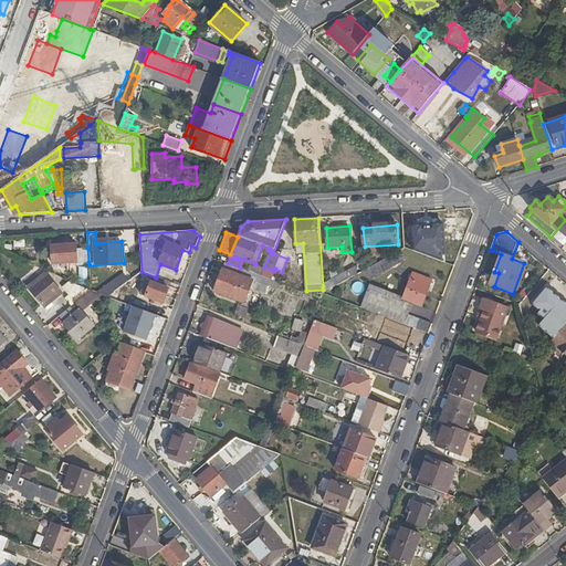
[(87,248),(77,249),(66,249),(65,244),(51,245),(52,264),(88,262),(87,248)]
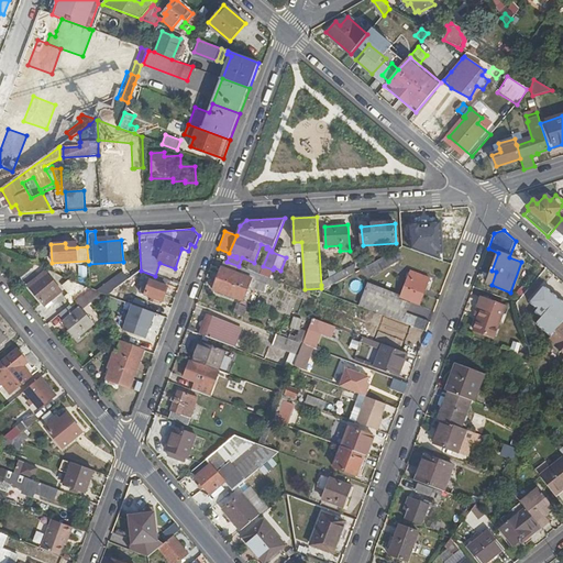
[(403,260),(397,251),(366,267),(373,277),(403,260)]
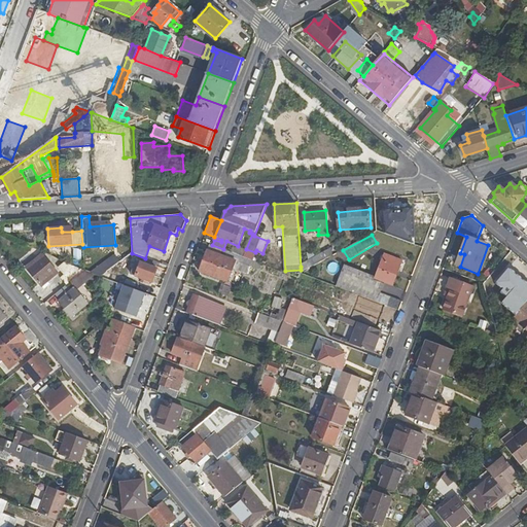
[(251,267),(253,261),(237,255),(235,254),(223,249),(212,245),(210,244),(200,271),(226,281),(232,269),(248,276),(251,267)]
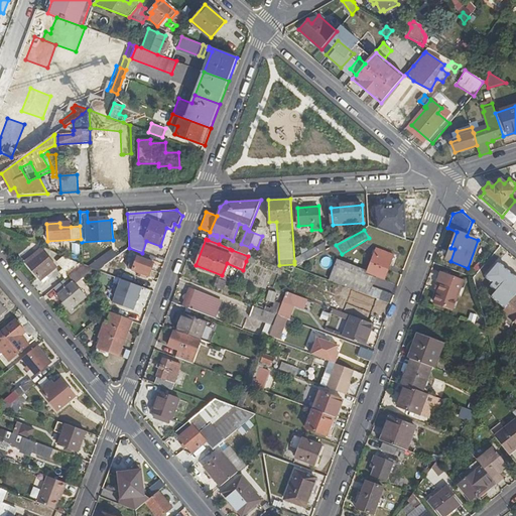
[(71,243),(72,253),(79,253),(79,243),(71,243)]
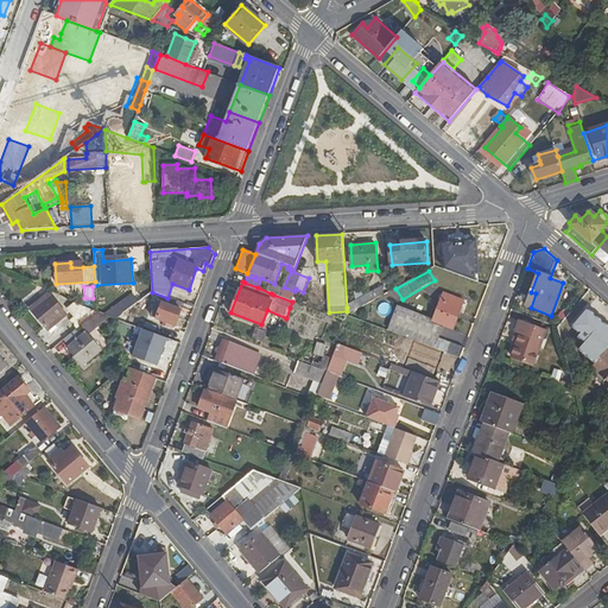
[(384,287),(347,308),(347,311),(347,316),(384,295),(384,287)]
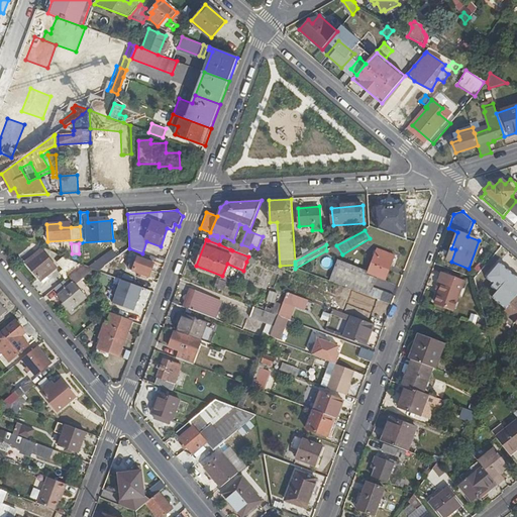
[(337,257),(342,254),(336,245),(332,247),(337,257)]
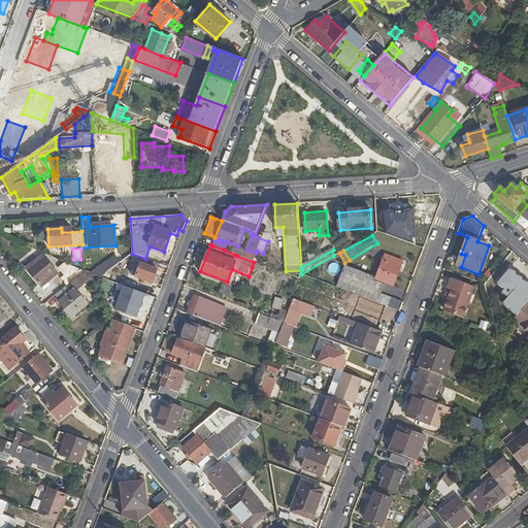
[(465,255),(461,254),(456,266),(461,267),(465,255)]
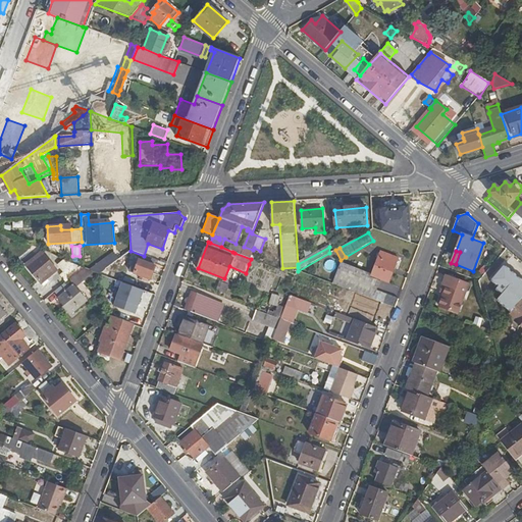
[(342,262),(337,272),(332,284),(352,292),(383,304),(396,309),(400,299),(377,291),(381,280),(389,282),(398,259),(380,252),(372,274),(342,262)]
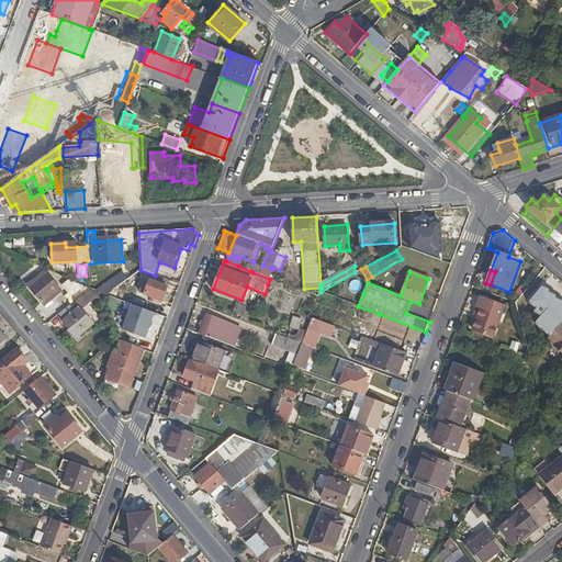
[(62,291),(46,273),(31,288),(45,305),(62,291)]
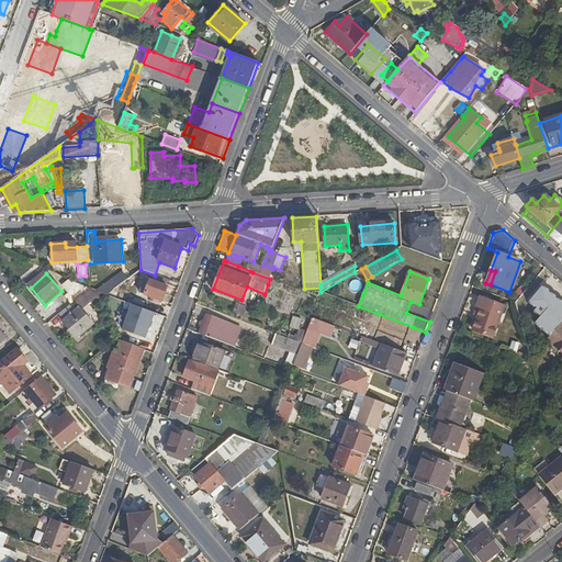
[(543,281),(538,277),(524,293),(529,299),(543,281)]
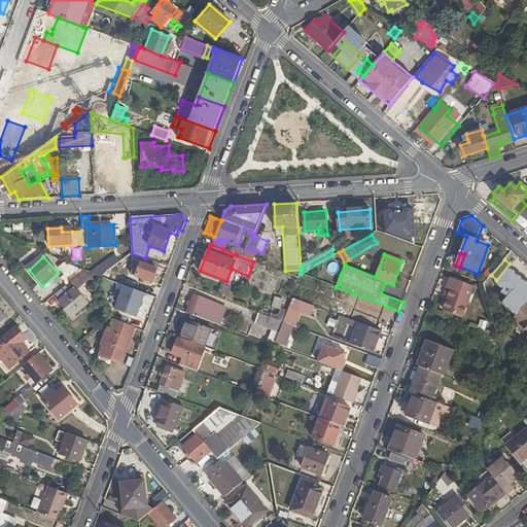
[(107,261),(92,273),(94,274),(100,276),(111,268),(107,261)]
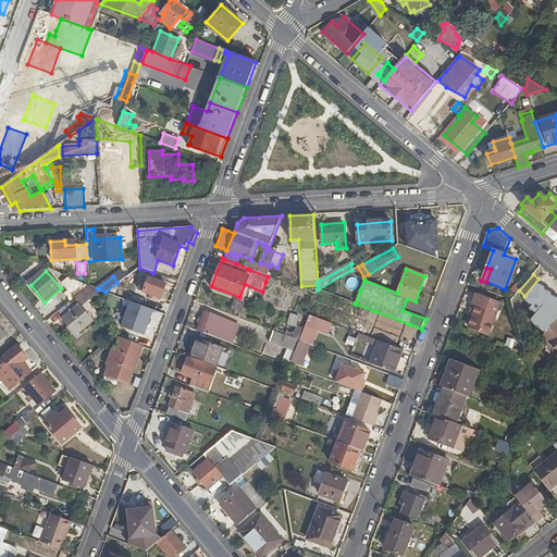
[(268,276),(265,282),(275,286),(277,280),(268,276)]
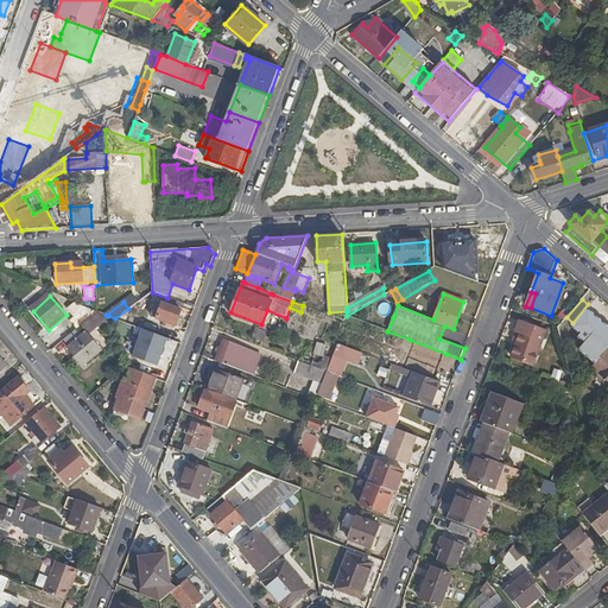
[(70,322),(76,329),(81,325),(97,311),(87,308),(78,303),(69,311),(75,318),(70,322)]
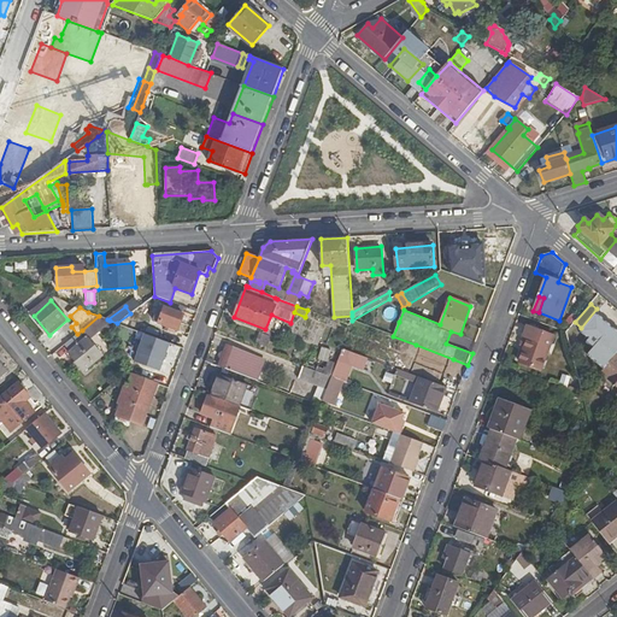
[(165,309),(159,323),(178,330),(183,315),(165,309)]
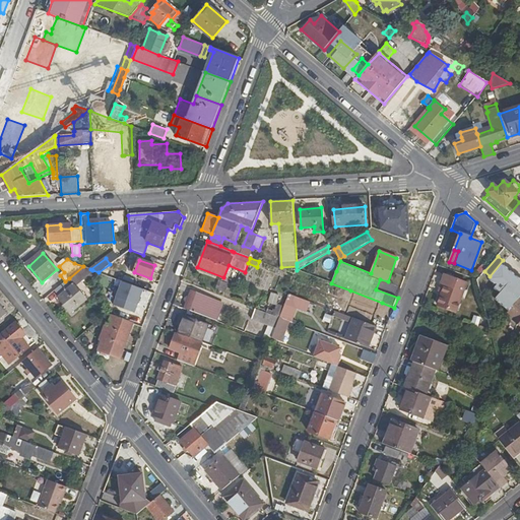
[(503,260),(490,276),(497,282),(510,266),(503,260)]
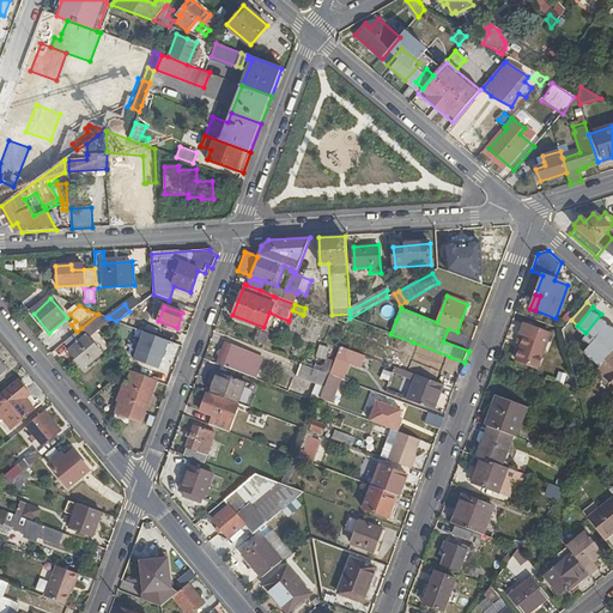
[(87,335),(109,319),(107,317),(98,314),(82,328),(77,332),(64,344),(85,369),(103,353),(87,335)]
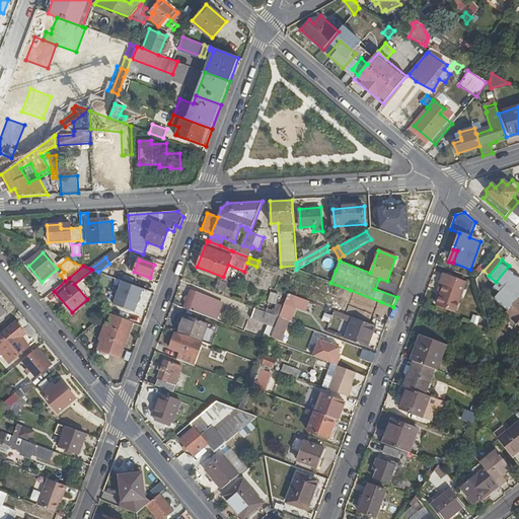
[(330,283),(336,271),(325,268),(320,279),(330,283)]
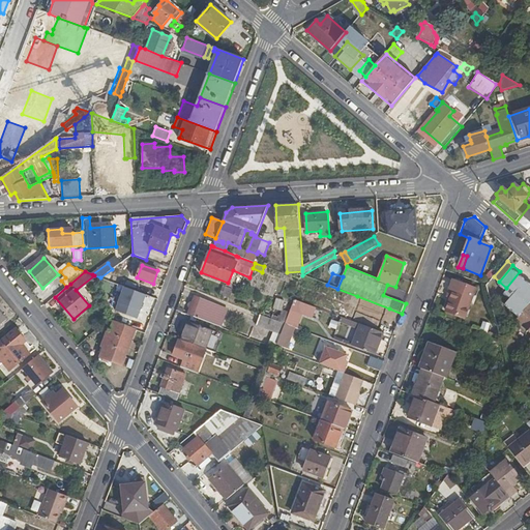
[(499,282),(494,276),(487,285),(492,304),(506,288),(499,282)]
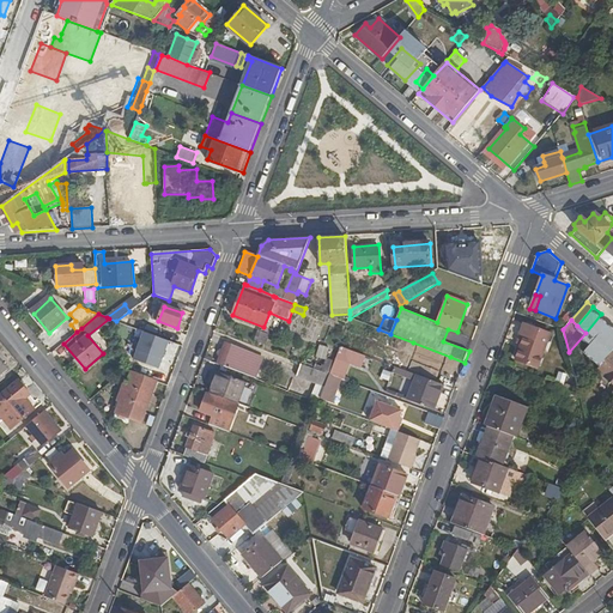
[(511,359),(535,369),(548,335),(523,326),(511,359)]
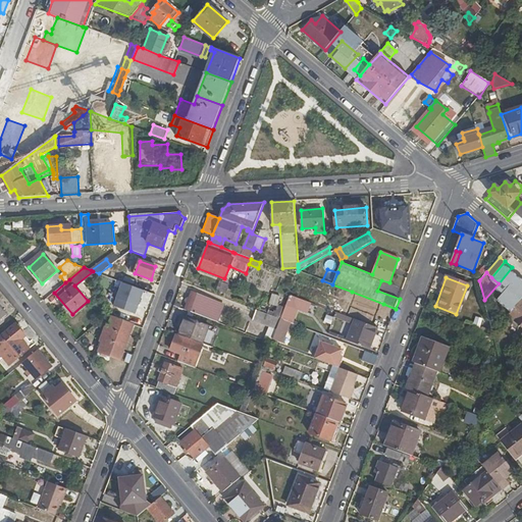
[(145,292),(123,282),(116,299),(138,307),(145,292)]
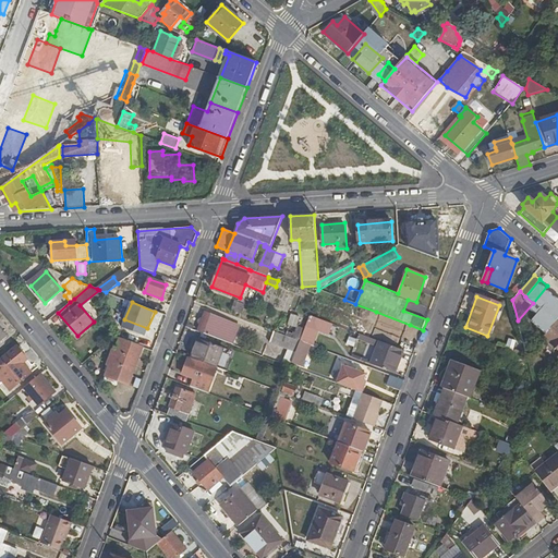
[(242,315),(246,306),(235,303),(232,311),(242,315)]
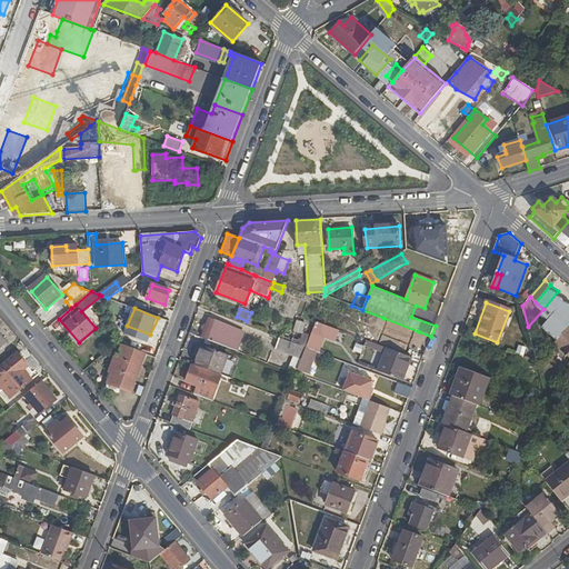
[(415,342),(418,331),(383,318),(380,329),(397,336),(391,350),(406,356),(411,341),(415,342)]
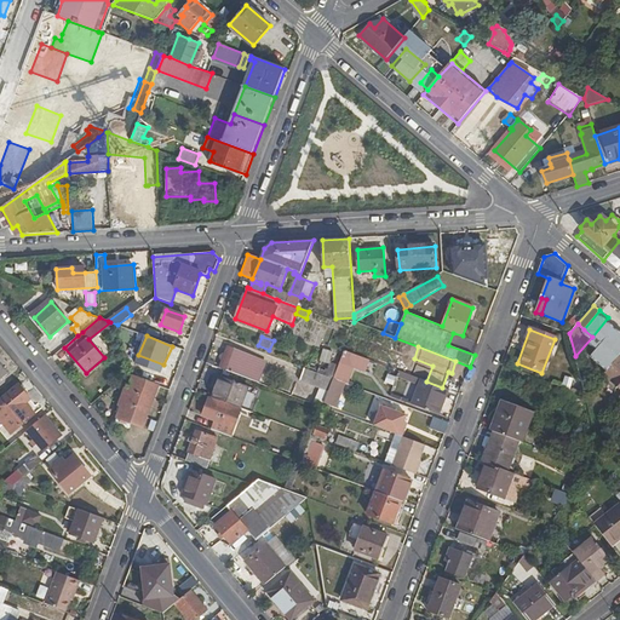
[(258,383),(267,363),(229,348),(225,356),(223,355),(220,360),(224,361),(220,368),(258,383)]
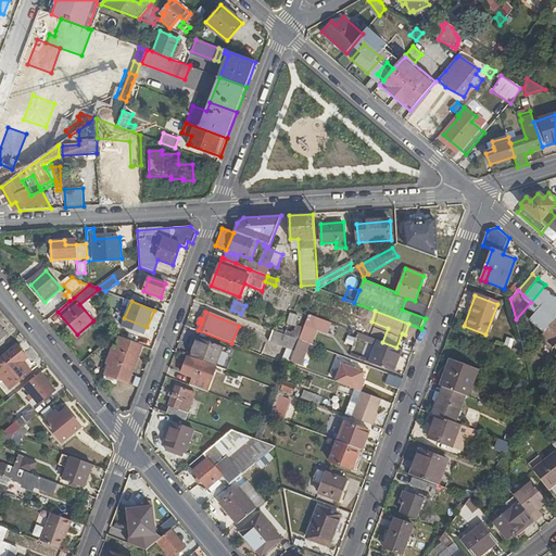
[(328,335),(332,324),(308,314),(303,329),(299,340),(310,344),(312,345),(318,331),(328,335)]
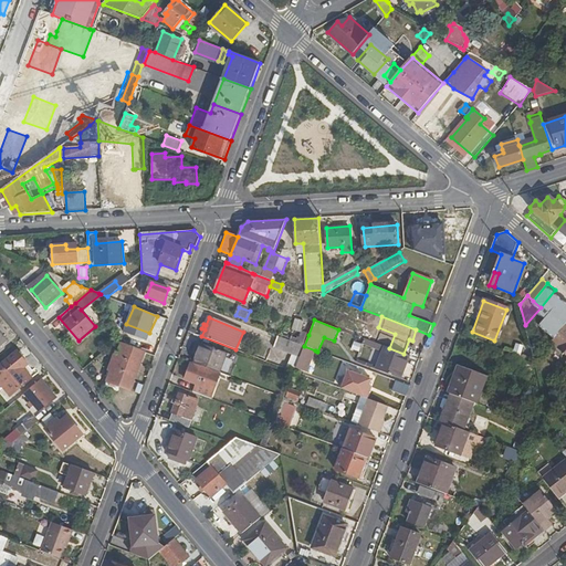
[(296,321),(290,341),(304,346),(308,335),(303,333),(305,324),(296,321)]
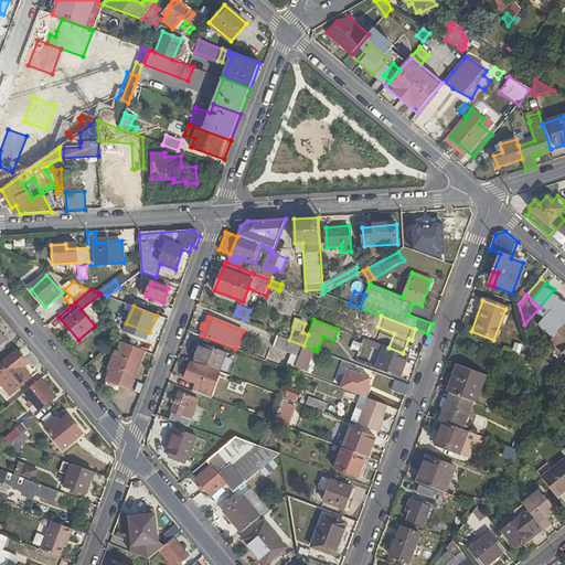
[(564,323),(551,341),(564,353),(564,323)]
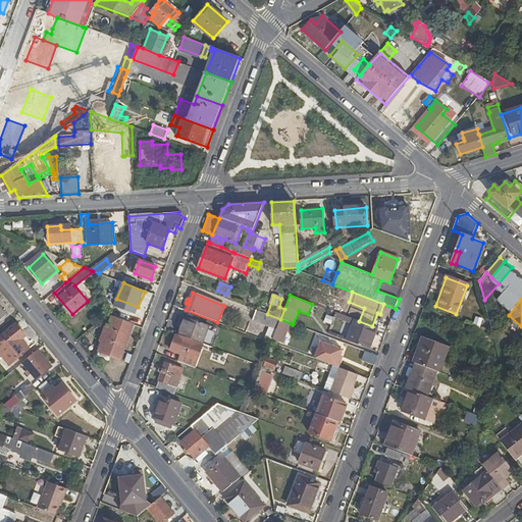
[(268,327),(263,340),(271,343),(273,337),(280,319),(267,314),(256,310),(252,320),(268,327)]
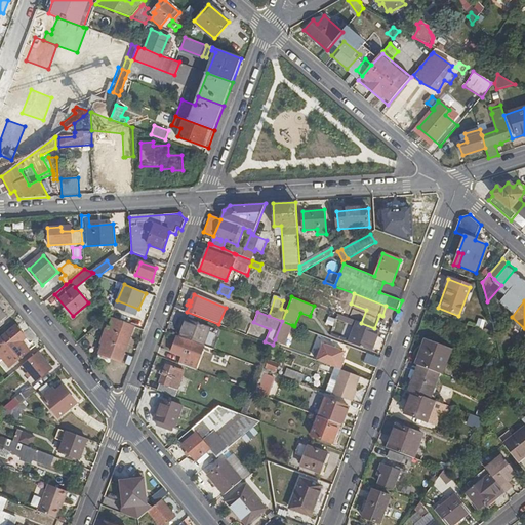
[(336,315),(335,320),(349,323),(351,318),(336,315)]
